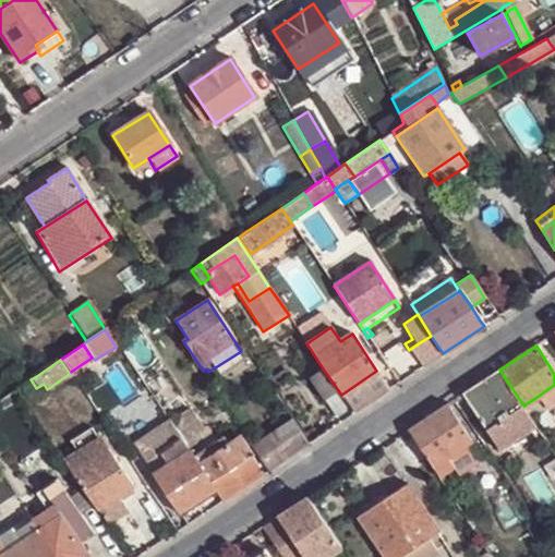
[(339,424),(353,414),(341,395),(323,368),(309,378),(339,424)]
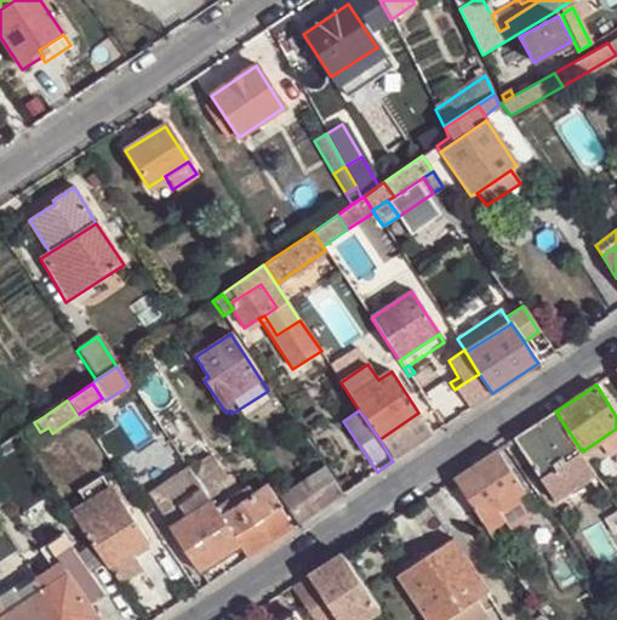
[(541,421),(514,438),(536,470),(542,478),(582,451),(555,411),(541,421)]
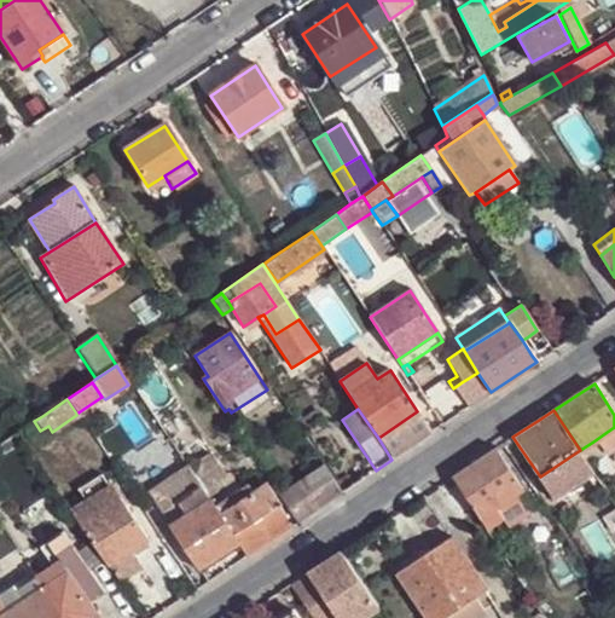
[(431,433),(417,411),(378,438),(392,460),(431,433)]
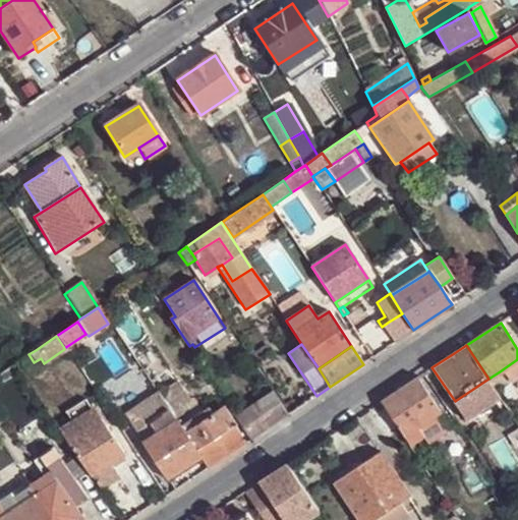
[(512,377),(517,372),(517,359),(507,366),(512,377)]
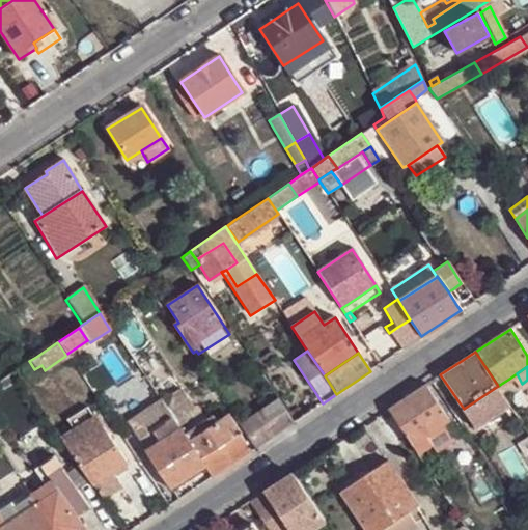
[(509,379),(498,386),(506,398),(517,391),(509,379)]
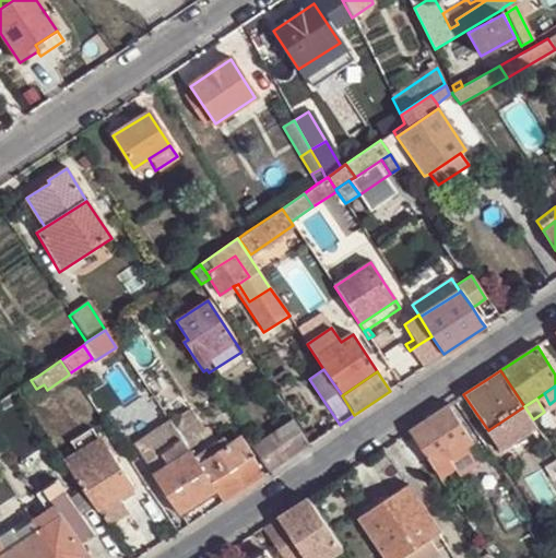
[(449,404),(409,430),(434,467),(448,459),(473,441),(449,404)]
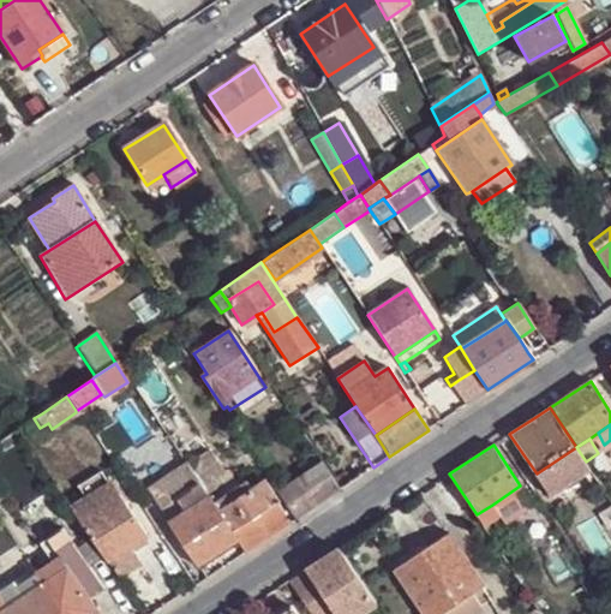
[(586,462),(576,447),(537,474),(551,496),(591,470),(586,462)]
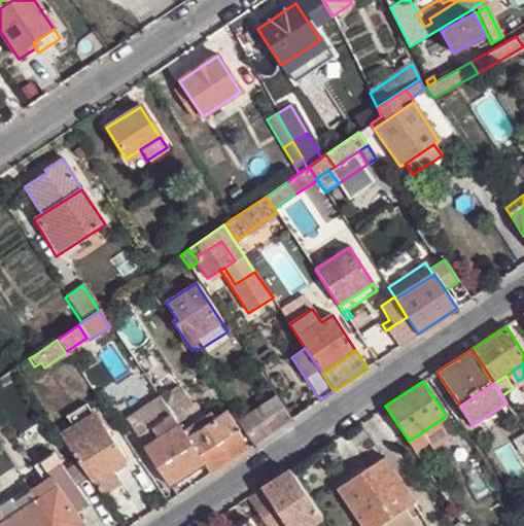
[(180,387),(160,400),(170,416),(177,426),(185,439),(208,423),(205,420),(194,401),(190,404),(180,387)]
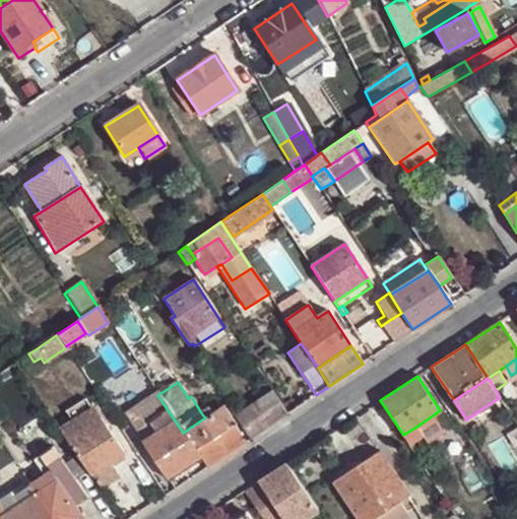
[(234,415),(249,439),(286,413),(271,390),(234,415)]
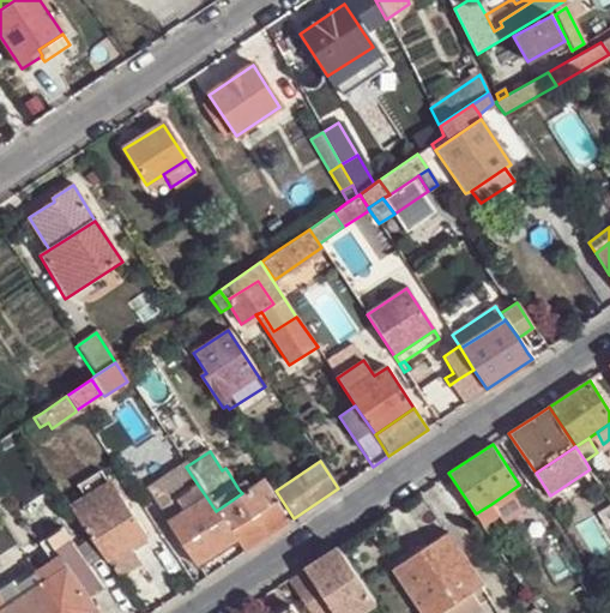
[(182,462),(144,487),(168,522),(206,497),(198,485),(186,467),(182,462)]
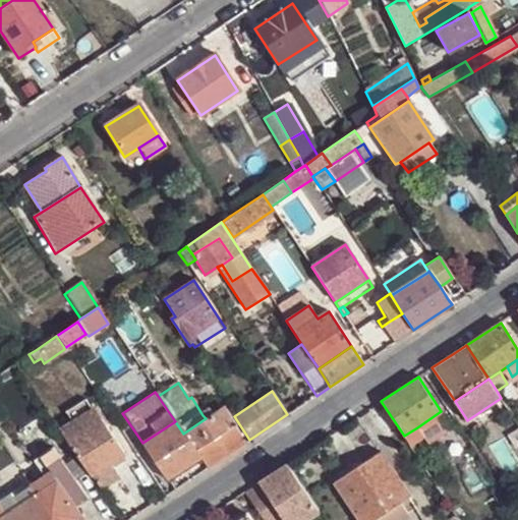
[(450,394),(443,399),(468,438),(475,432),(467,420),(455,401),(450,394)]
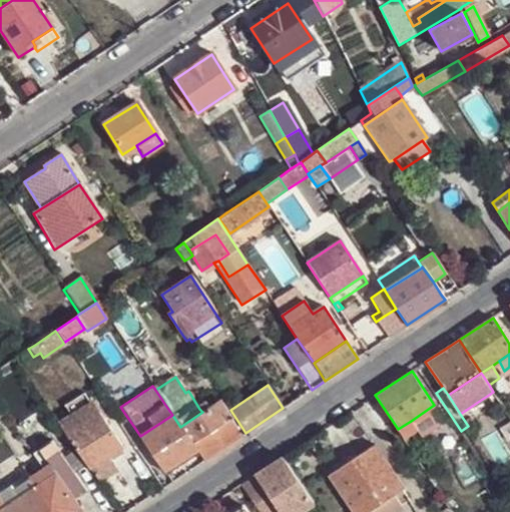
[(228,418),(217,402),(206,409),(202,412),(180,427),(191,443),(212,429),(228,418)]
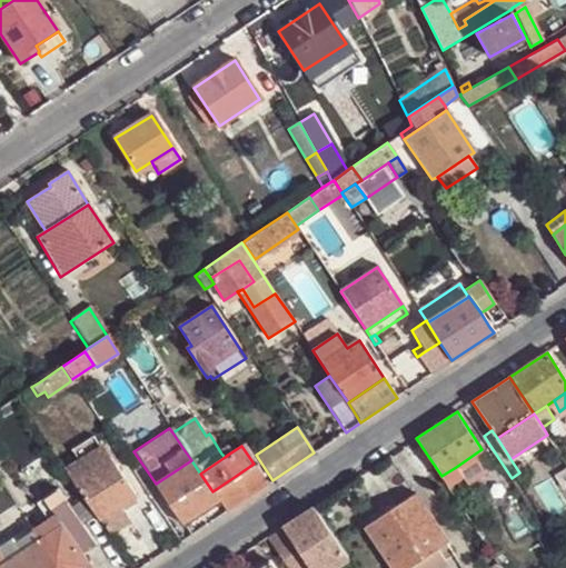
[(65,470),(72,481),(105,460),(98,450),(85,459),(83,458),(75,464),(65,470)]
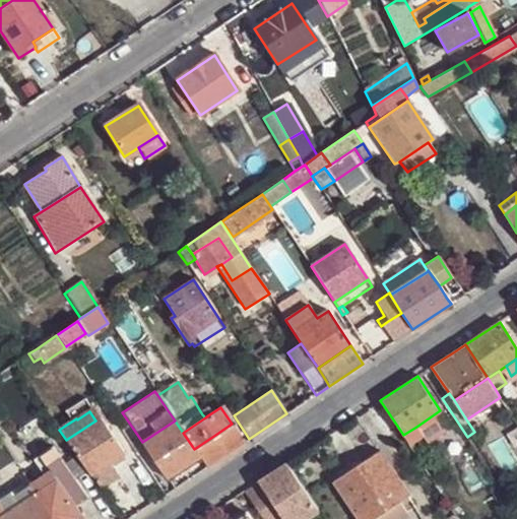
[(123,454),(99,417),(95,420),(66,440),(81,464),(89,476),(92,475),(110,464),(123,454)]
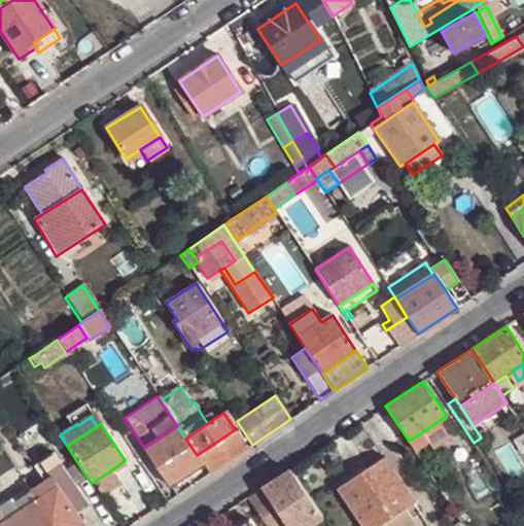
[(167,486),(202,462),(197,455),(185,439),(177,426),(144,448),(142,450),(167,486)]
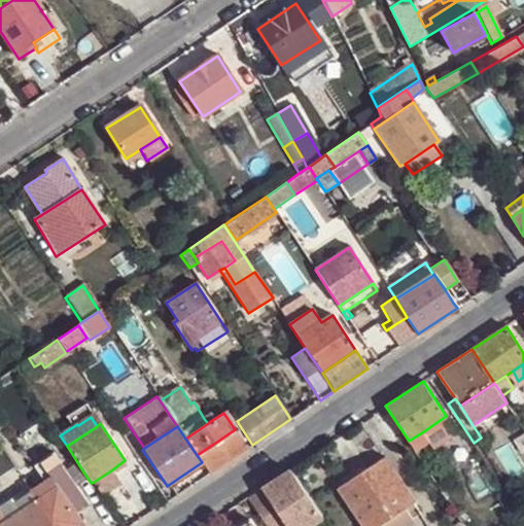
[(231,459),(248,448),(235,429),(218,441),(231,459)]
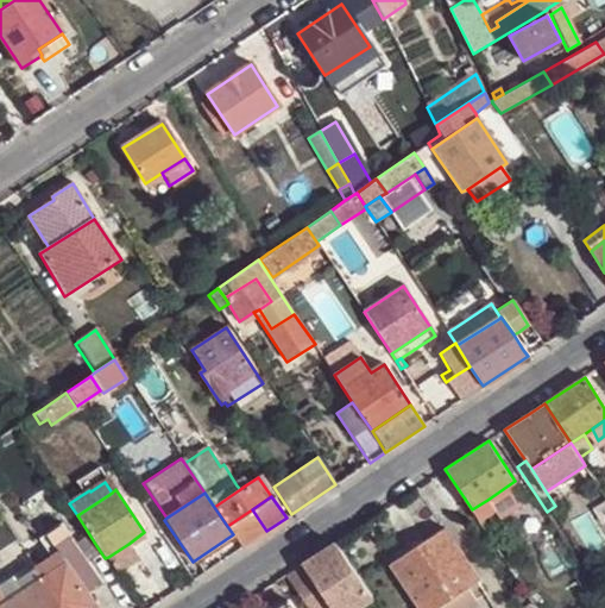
[(495,511),(487,500),(472,509),(479,520),(495,511)]
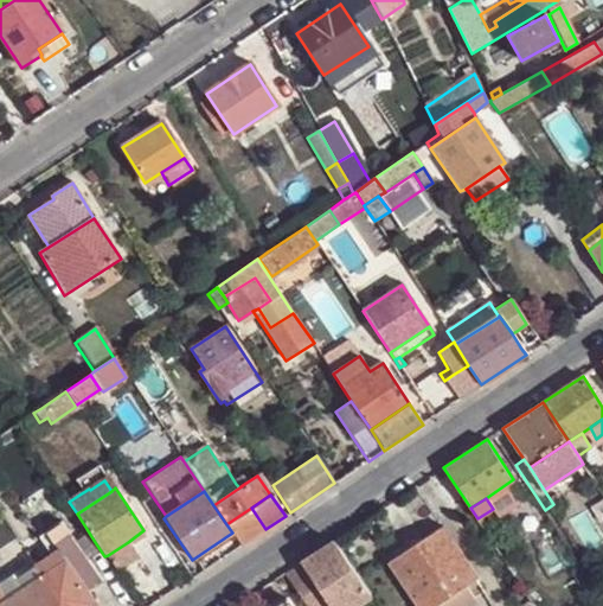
[(265,529),(251,508),(226,524),(232,533),(241,546),(258,534),(265,529)]
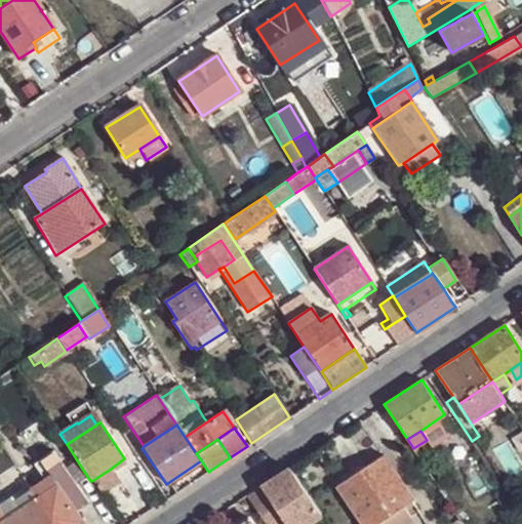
[(47,471),(61,461),(53,451),(40,460),(47,471)]
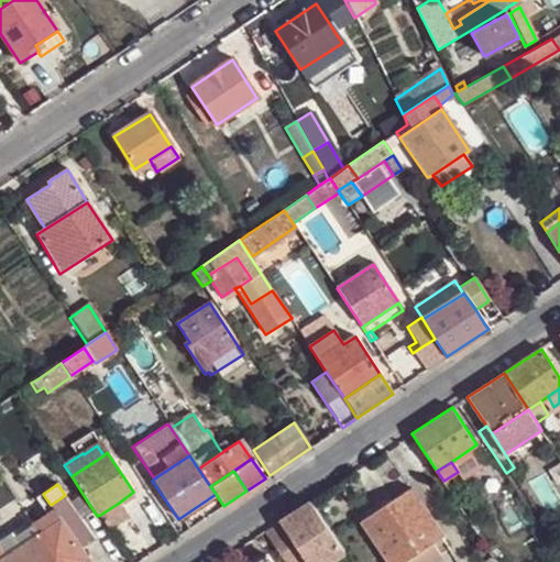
[(361,521),(387,561),(408,561),(434,543),(445,536),(412,487),(361,521)]
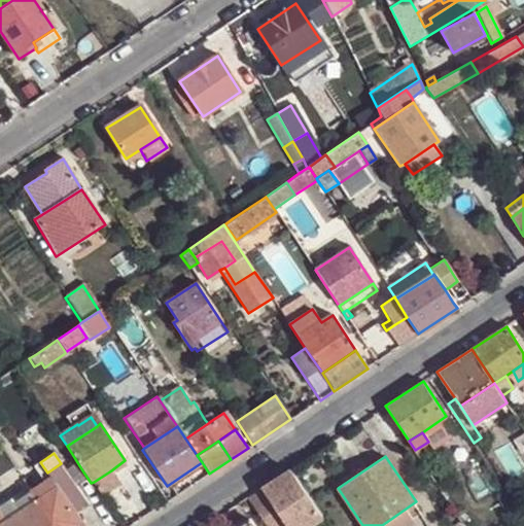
[(47,472),(40,462),(34,466),(45,482),(51,478),(47,472)]
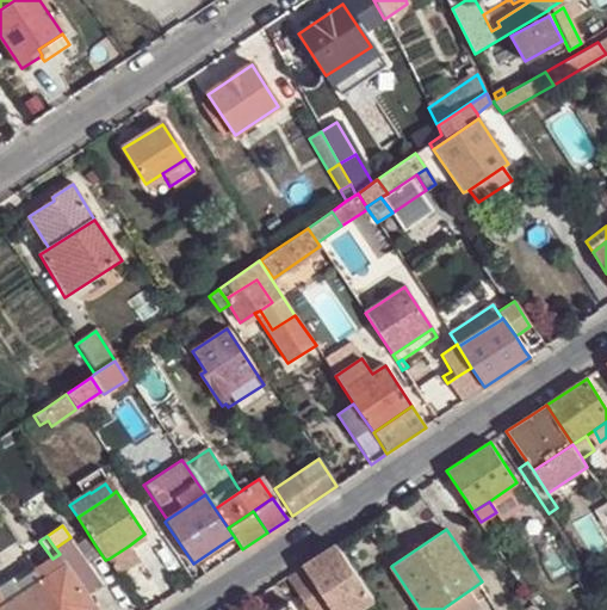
[(60,554),(88,597),(103,587),(70,537),(55,548),(60,554)]
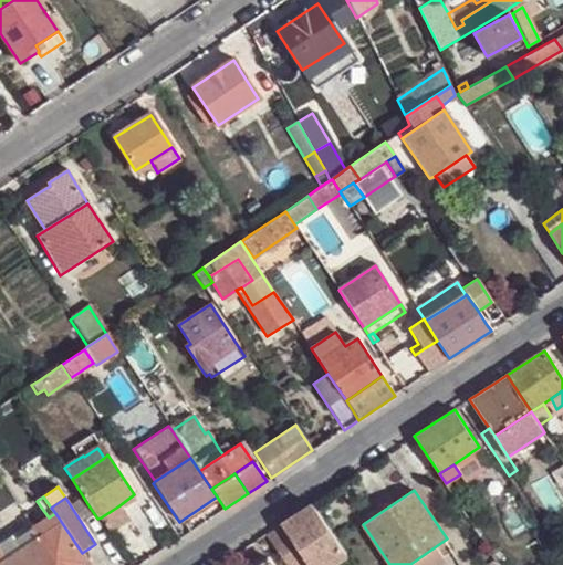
[(281,524),(280,525),(305,564),(332,564),(346,555),(311,504),(306,508),(295,514),(281,524)]
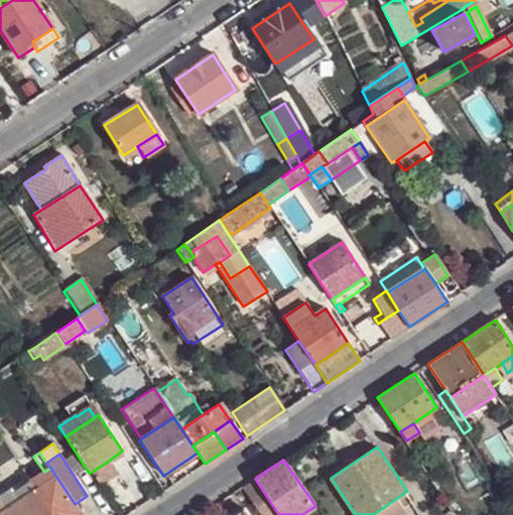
[(109,461),(92,472),(97,479),(113,468),(109,461)]
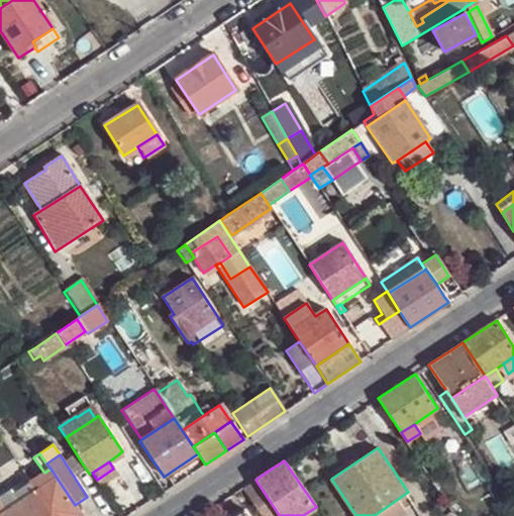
[(9,492),(0,497),(0,515),(82,515),(75,505),(50,469),(44,473),(11,496),(9,492)]
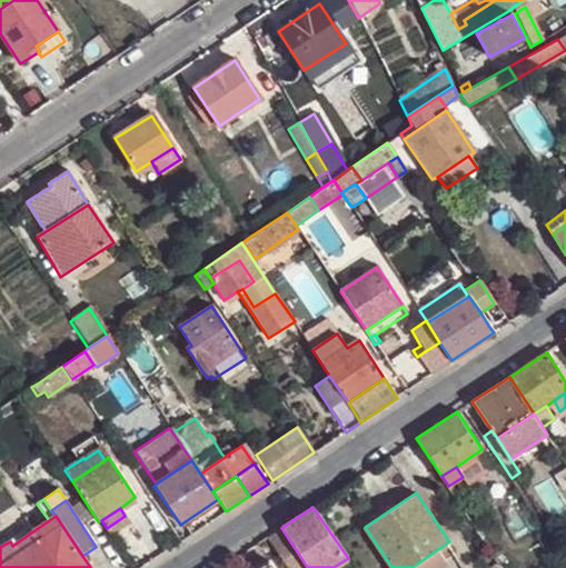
[(307,567),(281,528),(266,539),(285,567),(307,567)]
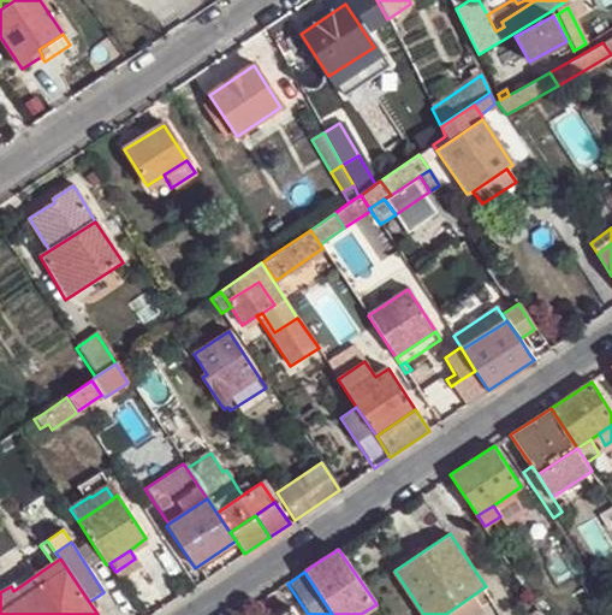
[(475,614),(483,609),(474,595),(446,614),(475,614)]
